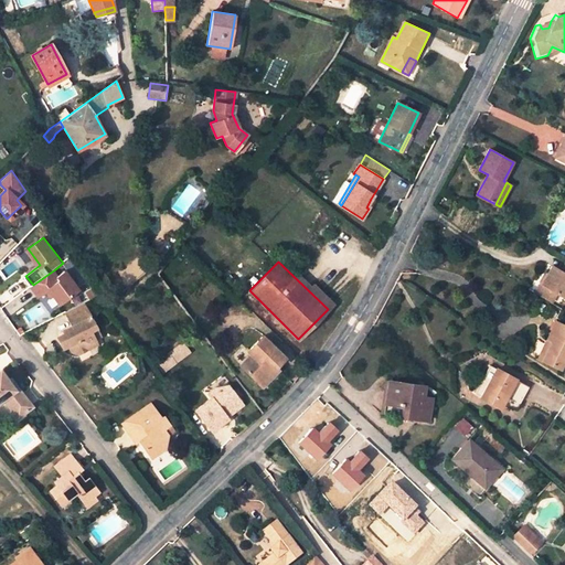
[(564,269),(564,272),(553,265),(542,283),(546,285),(541,295),(554,302),(560,294),(564,297),(564,269)]
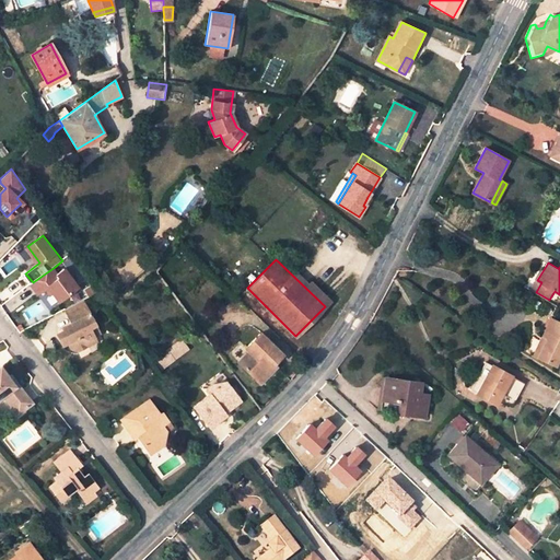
[(55,267),(33,282),(41,293),(50,286),(61,300),(81,286),(67,268),(59,273),(55,267)]
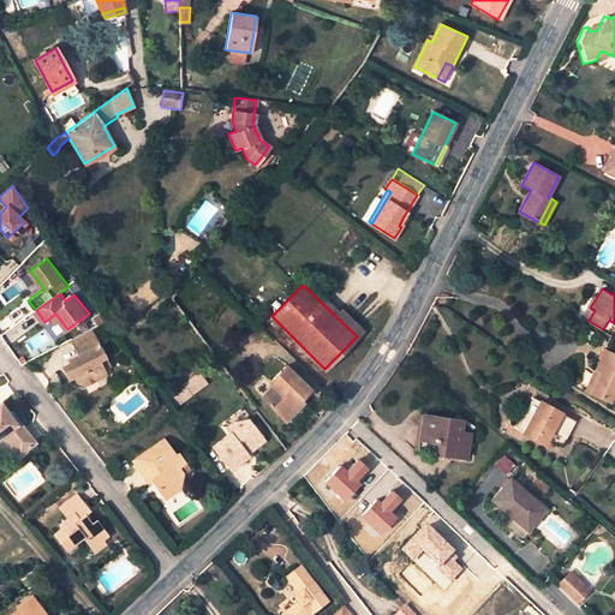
[(590,308),(584,318),(589,321),(595,310),(590,308)]
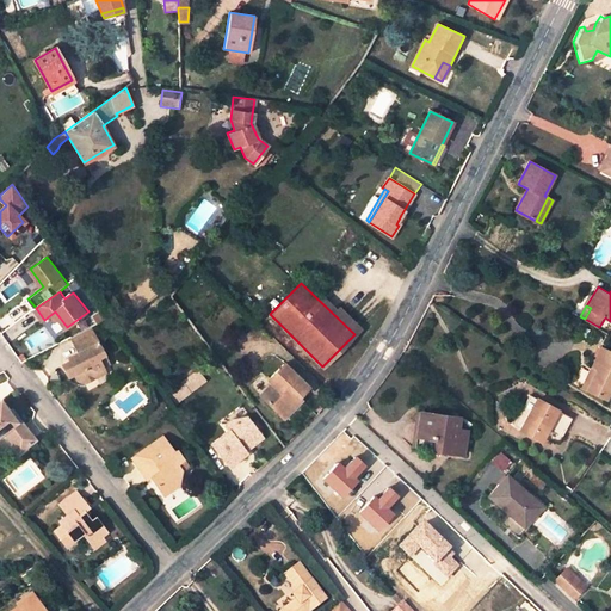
[(96,325),(73,337),(80,352),(78,358),(72,360),(65,364),(71,376),(76,374),(79,380),(87,382),(97,377),(99,369),(105,366),(103,362),(110,359),(96,334),(99,333),(96,325)]
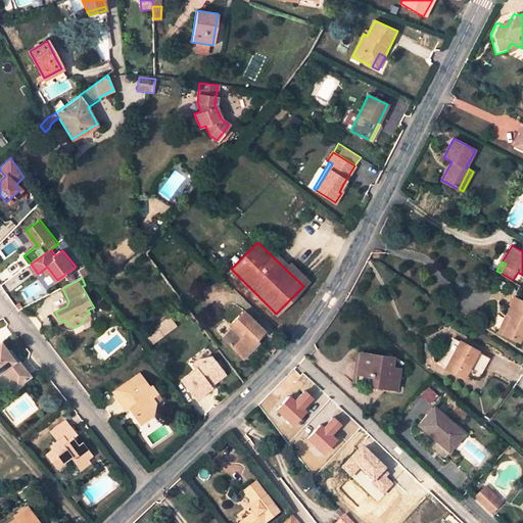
[(511,316),(503,333),(519,341),(522,333),(522,300),(515,297),(507,314),(511,316)]
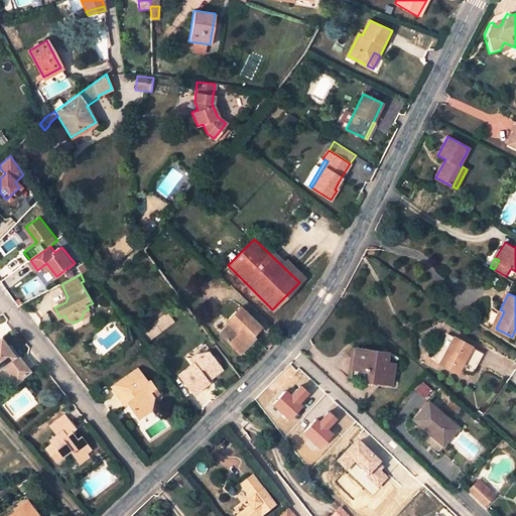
[(251,334),(252,335),(260,327),(240,306),(226,320),(229,324),(220,333),(236,350),(251,334)]
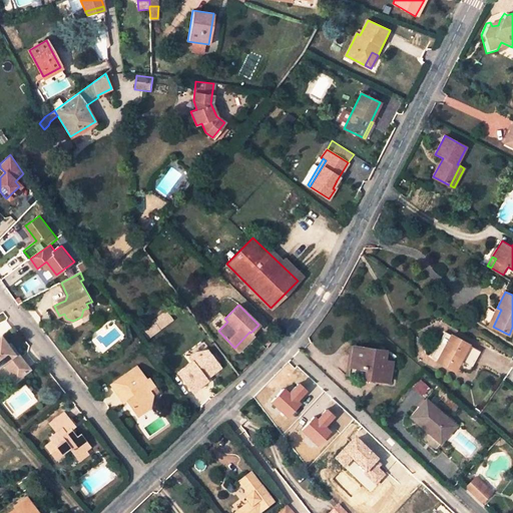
[(83,310),(81,317),(90,313),(88,308),(83,310)]
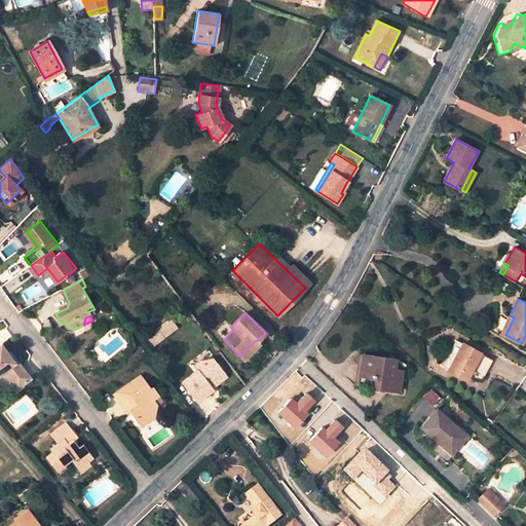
[(510,315),(500,333),(505,335),(514,317),(510,315)]
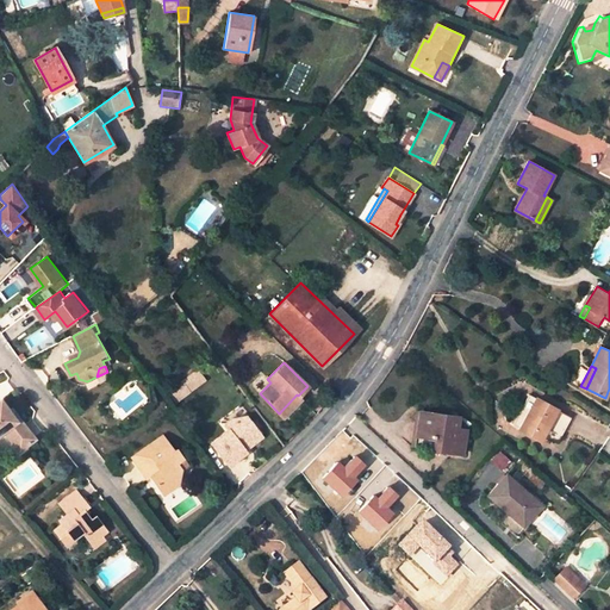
[(200,372),(170,396),(176,404),(207,380),(200,372)]
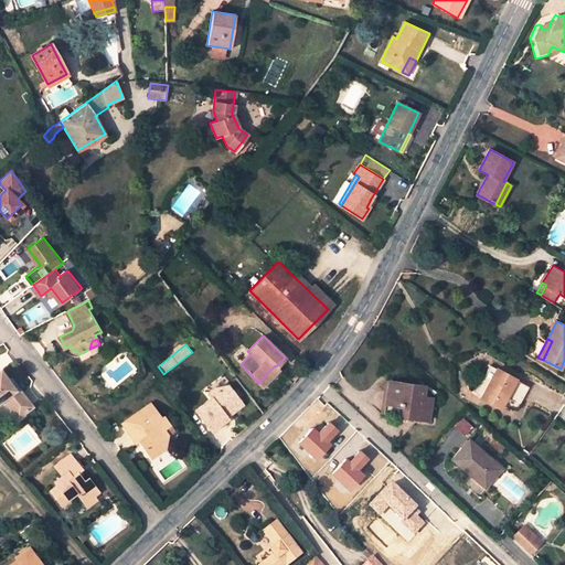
[(275,365),(258,383),(263,386),(279,370),(276,366),(275,365)]
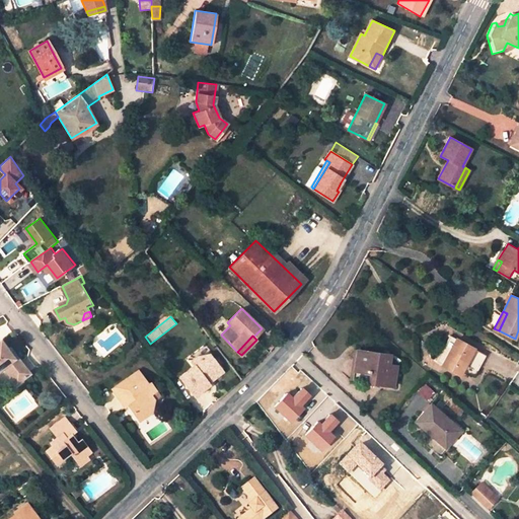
[(456,339),(442,365),(459,375),(465,365),(476,371),(487,355),(456,339)]
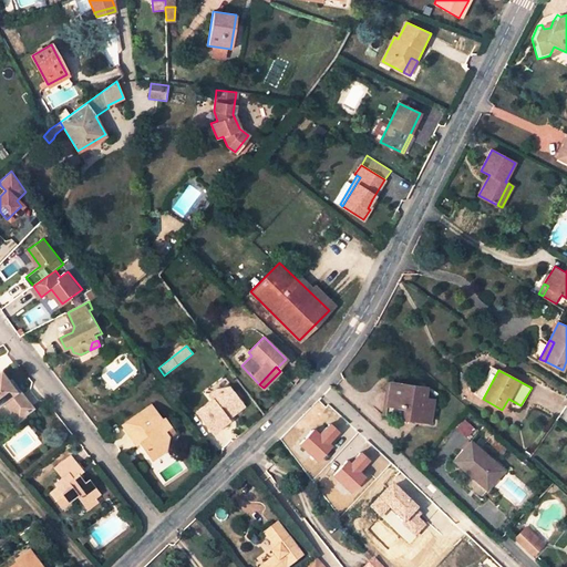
[(10,385),(9,384),(0,372),(0,403),(3,401),(18,420),(32,409),(17,390),(11,394),(7,388),(10,385)]
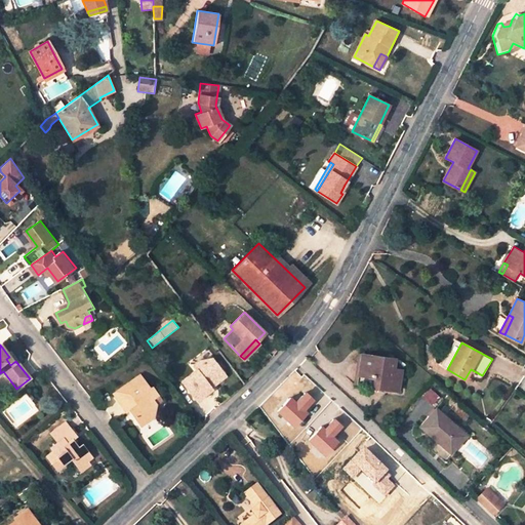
[(15,361),(11,354),(8,356),(9,357),(6,359),(10,365),(15,361)]
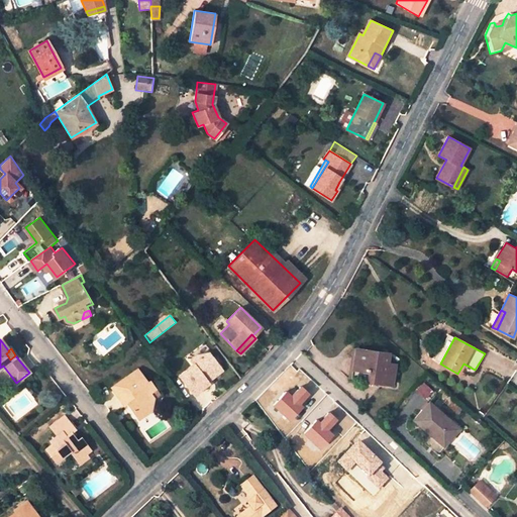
[(356,348),(351,379),(392,385),(395,364),(388,363),(389,353),(356,348)]
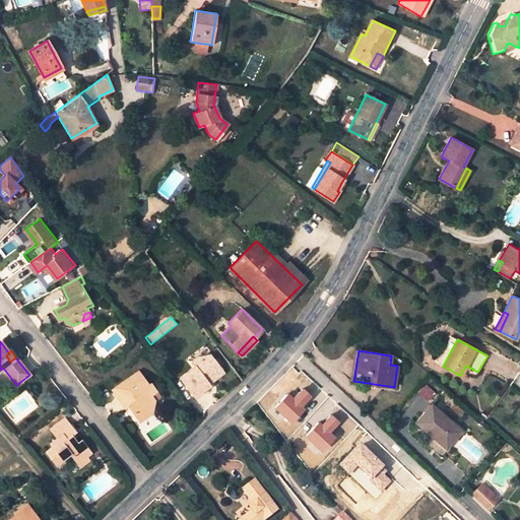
[(194,367),(180,378),(196,397),(210,385),(207,381),(210,379),(211,380),(222,372),(209,354),(203,359),(198,356),(191,363),(194,367)]
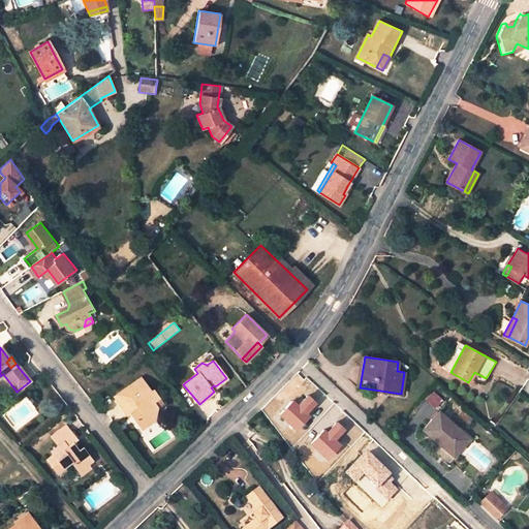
[(152,390),(142,377),(116,397),(130,415),(137,409),(143,415),(138,418),(146,428),(158,418),(159,406),(154,400),(161,395),(155,387),(152,390)]
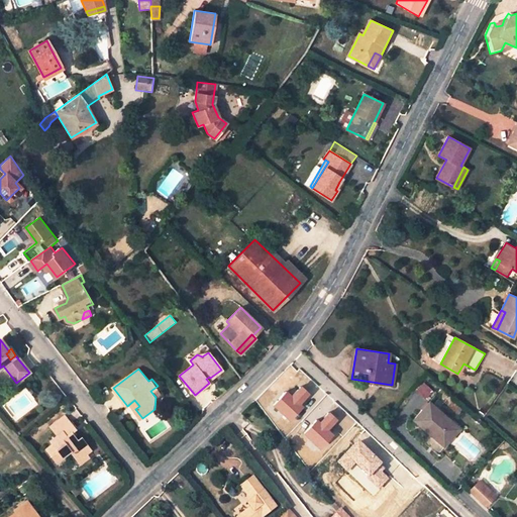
[(415,391),(427,399),(432,391),(421,383),(415,391)]
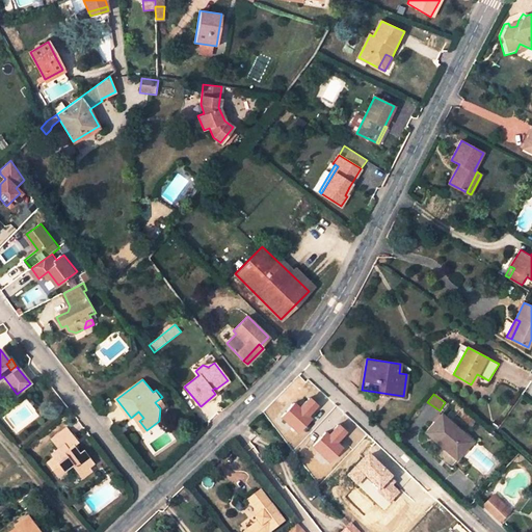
[(155,402),(160,408),(166,403),(162,397),(155,402)]
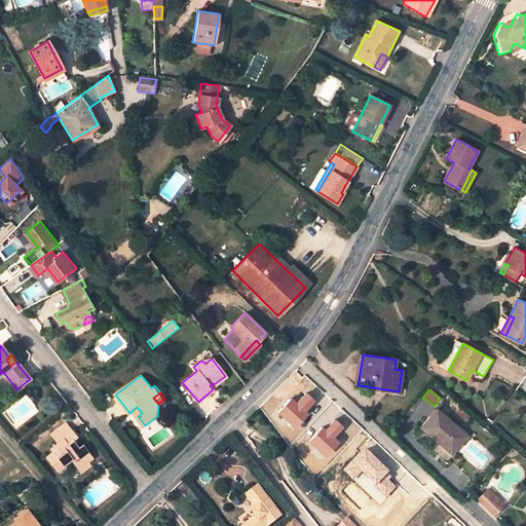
[(183,408),(187,405),(183,400),(179,403),(183,408)]
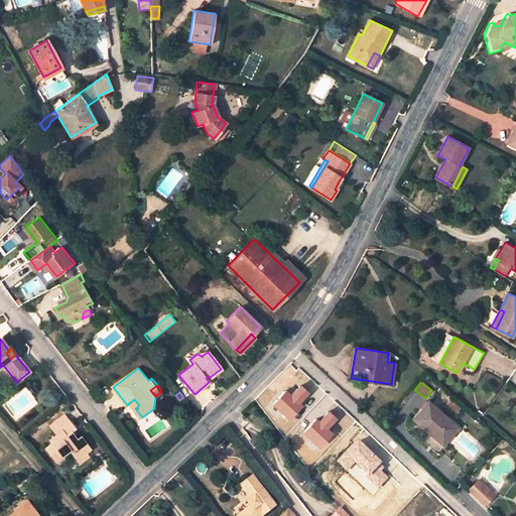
[(430,431),(444,443),(459,427),(428,402),(413,419),(429,433),(430,431)]
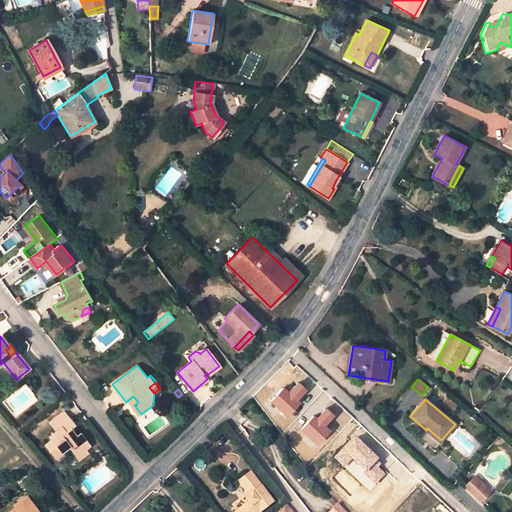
[(45,445),(55,458),(62,453),(60,452),(67,446),(76,456),(89,447),(80,435),(76,438),(69,429),(74,425),(63,413),(49,424),(55,432),(49,437),(51,440),(45,445)]
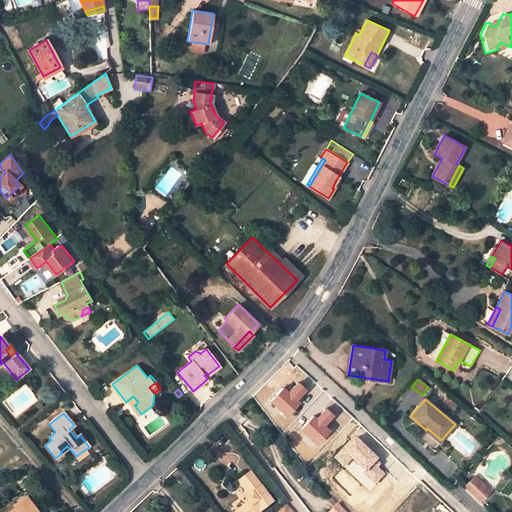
[(259,511),(273,502),(250,472),(238,481),(248,495),(244,498),(247,503),(235,511),(259,511)]
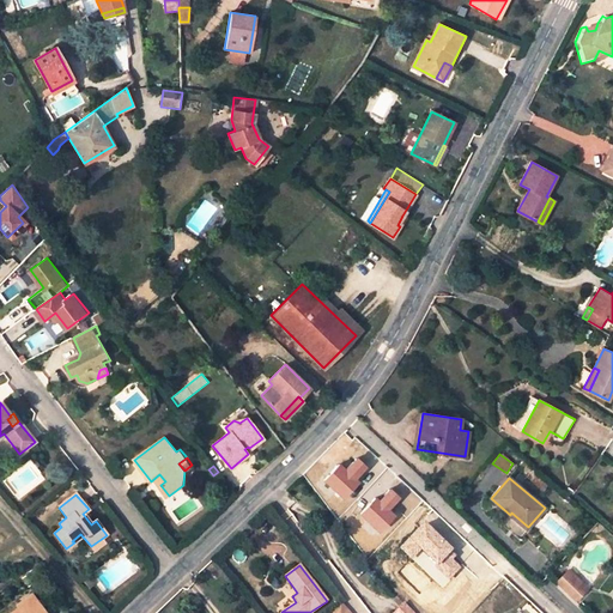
[(568,571),(557,583),(576,601),(588,589),(568,571)]
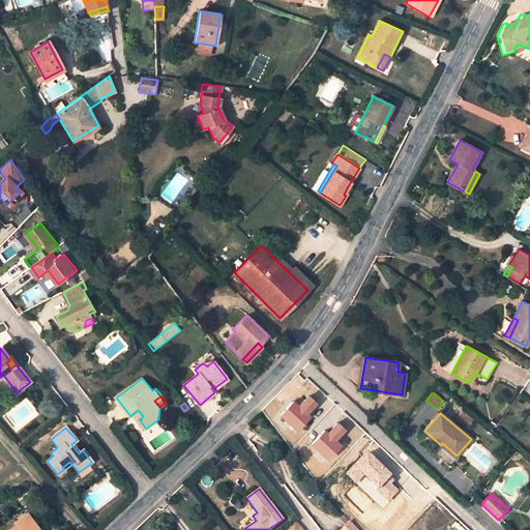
[(10,529),(39,529),(28,514),(16,523),(17,526),(10,529)]
